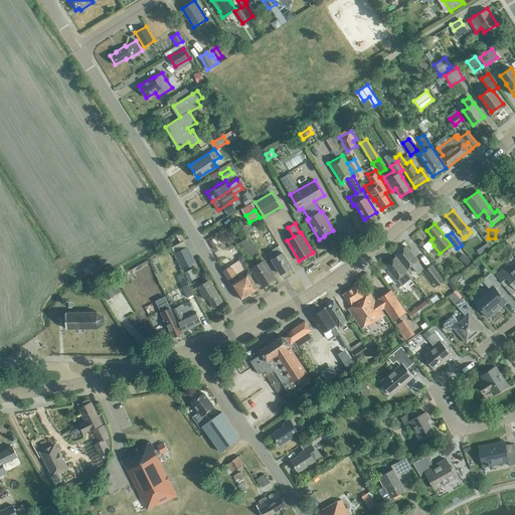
[(246,252),(255,246),(248,236),(239,242),(246,252)]
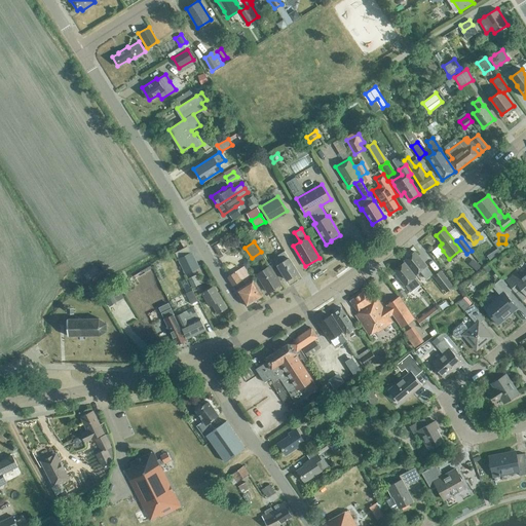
[(287,279),(298,272),(289,258),(288,258),(284,251),(277,255),(282,262),(277,265),(287,279)]
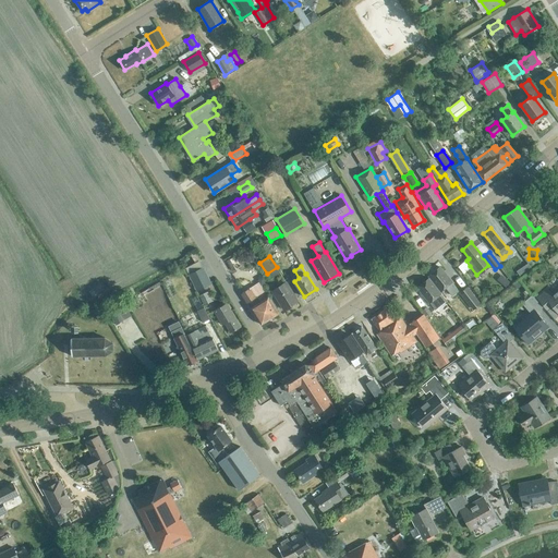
[(204,267),(189,275),(196,291),(211,283),(204,267)]
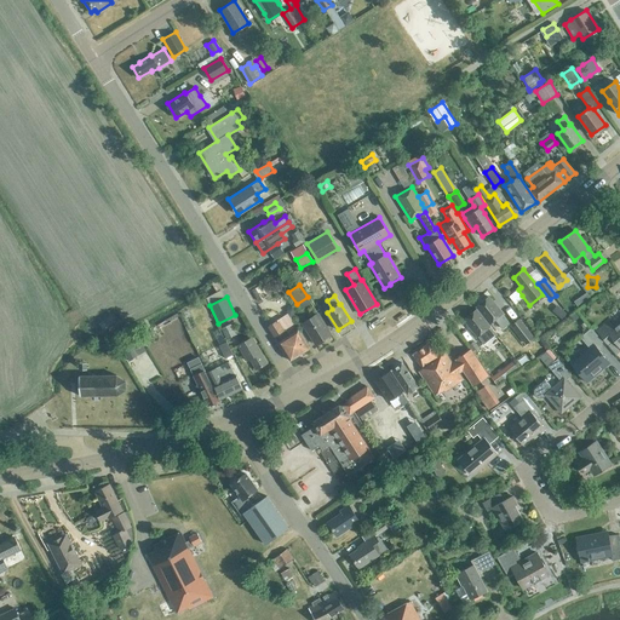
[(311,303),(308,297),(297,304),(300,310),(311,303)]
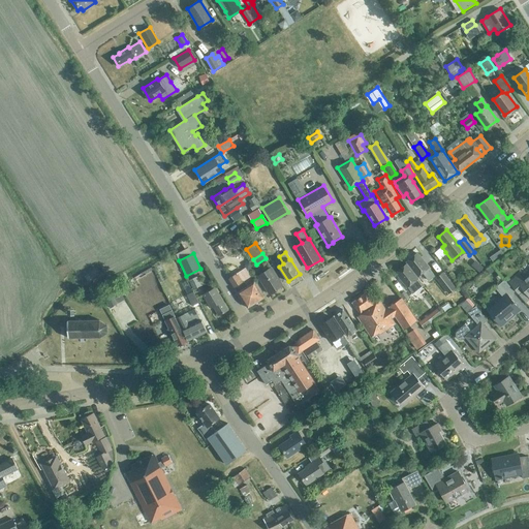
[(416,253),(406,261),(407,262),(412,269),(411,271),(416,277),(417,276),(422,272),(429,280),(434,276),(428,268),(416,253)]
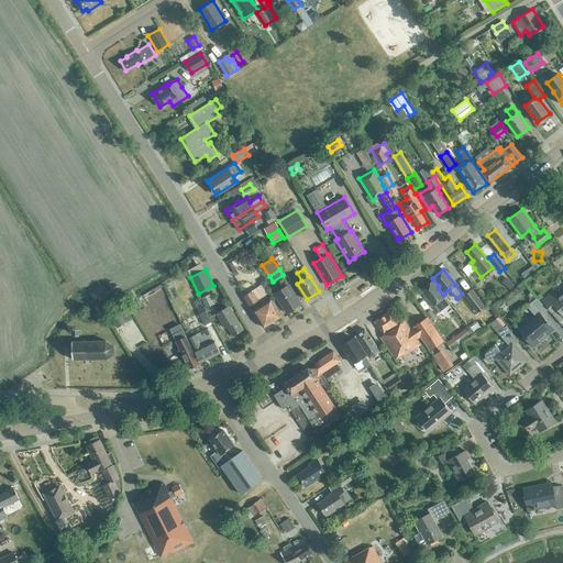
[(501,283),(511,290),(515,284),(506,277),(501,283)]
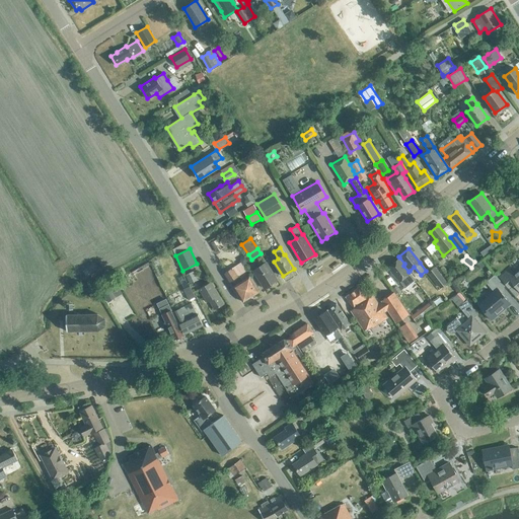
[(398,258),(388,267),(399,281),(404,288),(415,280),(410,273),(409,272),(403,266),(404,264),(399,257),(398,258)]
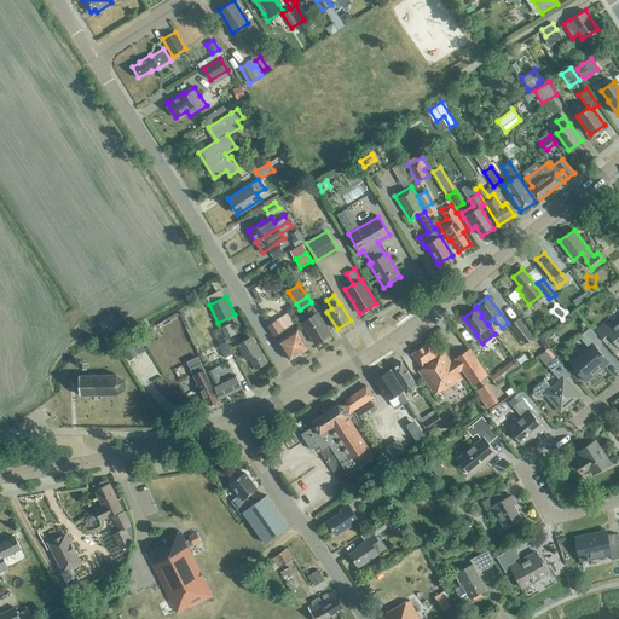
[(314,343),(330,334),(317,312),(301,322),(314,343)]
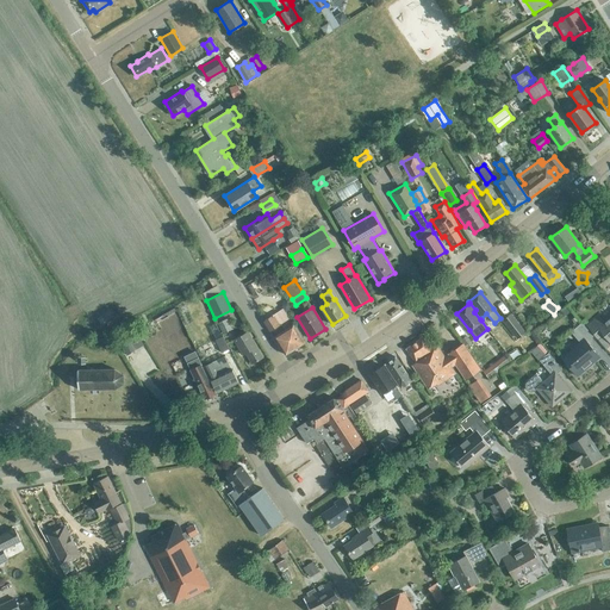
[(524,331),(511,313),(503,319),(517,337),(524,331)]
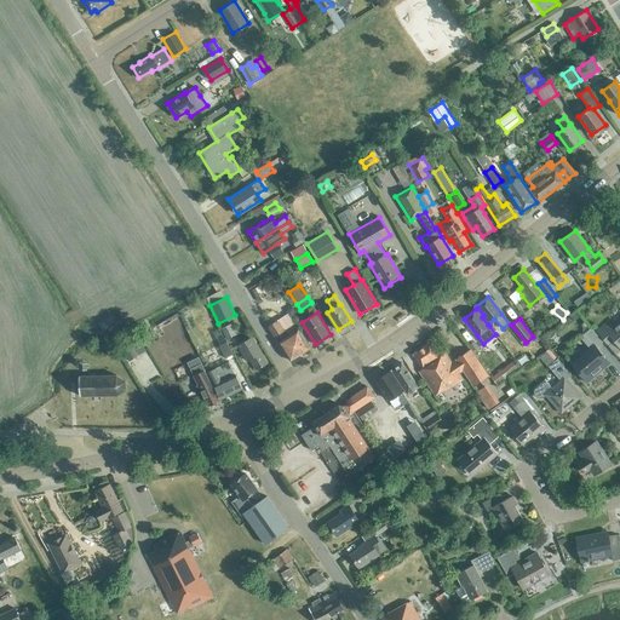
[(290,361),(309,349),(298,329),(290,336),(286,329),(283,331),(277,320),(268,326),(290,361)]
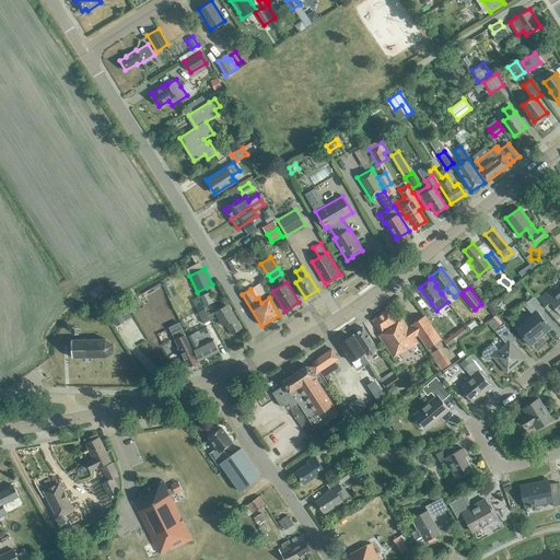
[(559,291),(555,296),(549,290),(539,299),(549,310),(553,306),(559,313),(559,291)]
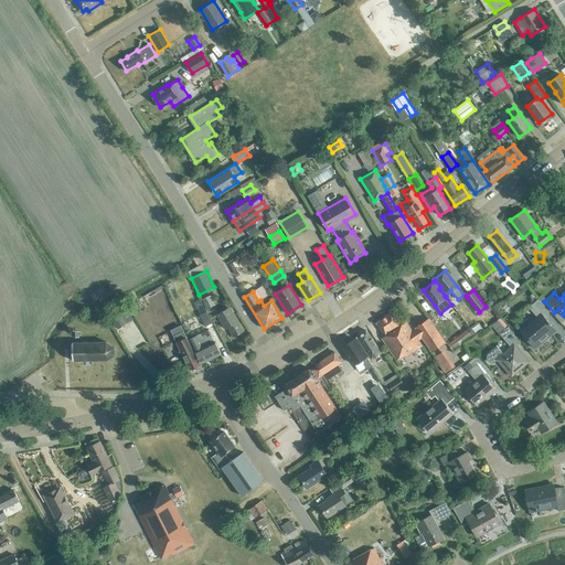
[(206,309),(214,305),(210,295),(202,299),(206,309)]
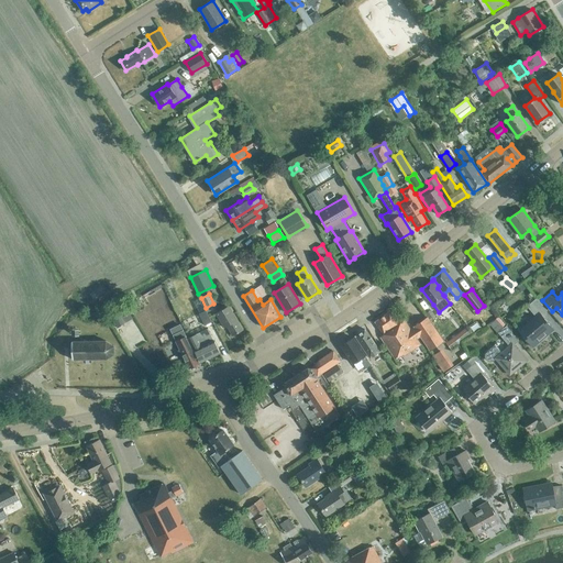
[(553,331),(553,330),(541,316),(547,310),(537,298),(527,306),(536,316),(519,329),(517,326),(516,327),(533,348),(533,346),(552,330),(553,331)]
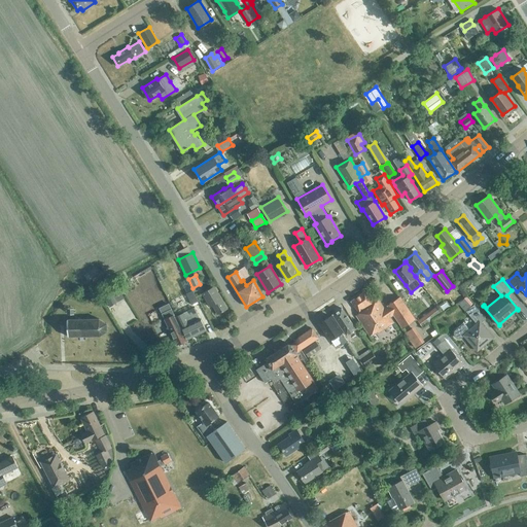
[(217,314),(226,309),(213,286),(202,293),(210,307),(212,305),(217,314)]
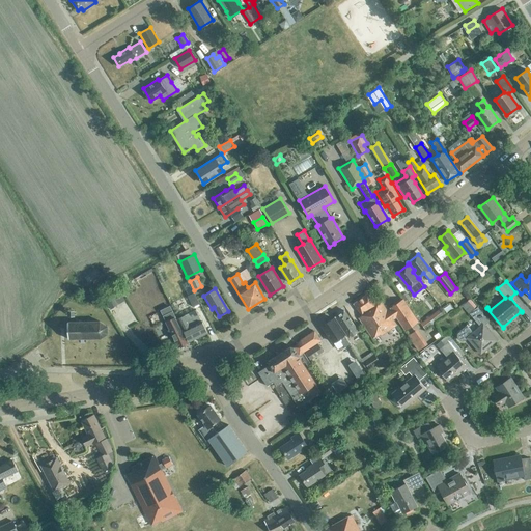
[(412,306),(416,302),(409,291),(403,296),(412,306)]
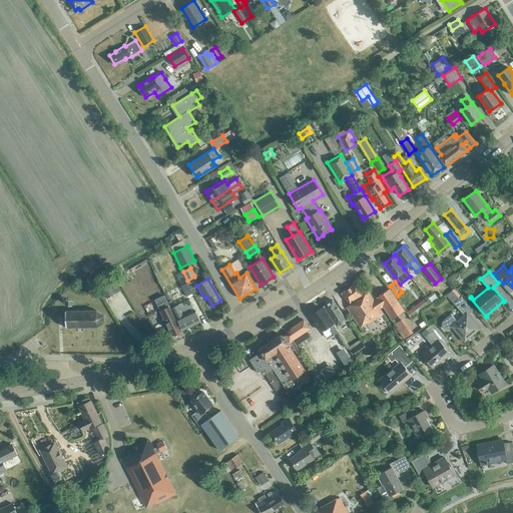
[(186,297),(192,294),(187,283),(181,286),(186,297)]
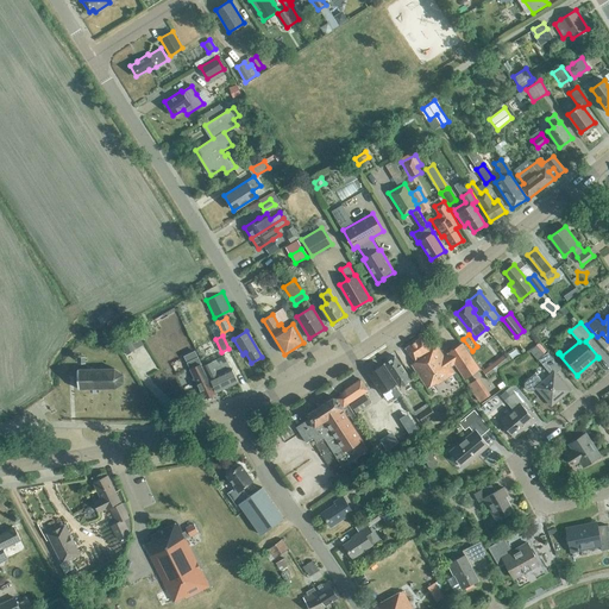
[(406,349),(415,362),(410,364),(427,388),(435,383),(437,384),(454,372),(450,366),(454,363),(465,378),(479,369),(463,343),(447,353),(449,355),(444,357),(437,346),(431,350),(421,337),(406,349)]
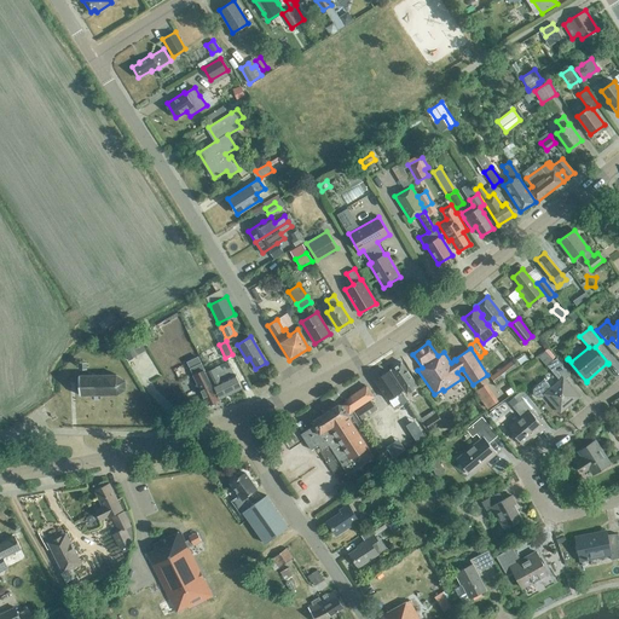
[(207,404),(218,399),(202,366),(207,364),(202,354),(189,360),(196,374),(194,375),(197,383),(196,385),(197,389),(200,388),(207,404)]
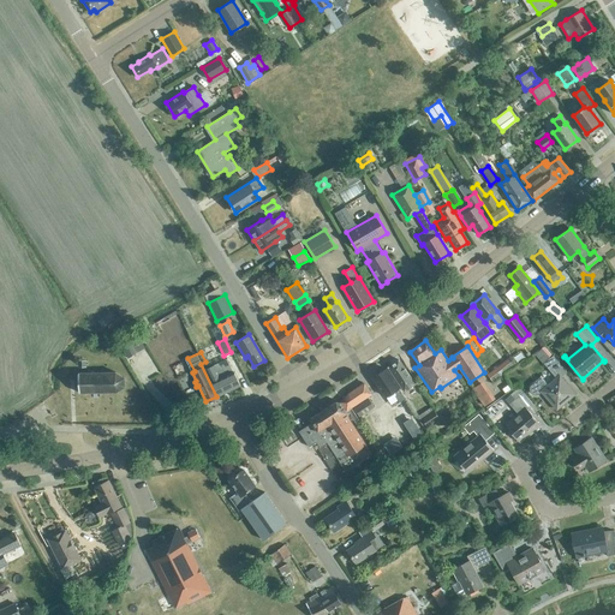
[(556,408),(574,393),(561,377),(567,371),(553,356),(544,364),(556,377),(548,386),(541,377),(532,384),(530,387),(530,390),(531,393),(533,394),(537,394),(539,393),(542,392),(556,408)]
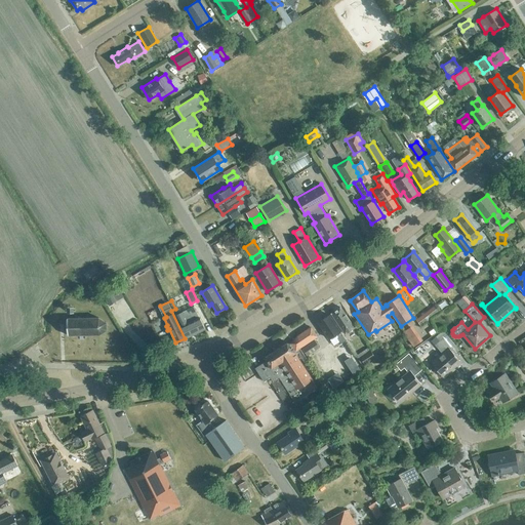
[(183,312),(175,315),(187,337),(194,334),(205,329),(197,312),(194,307),(183,312)]
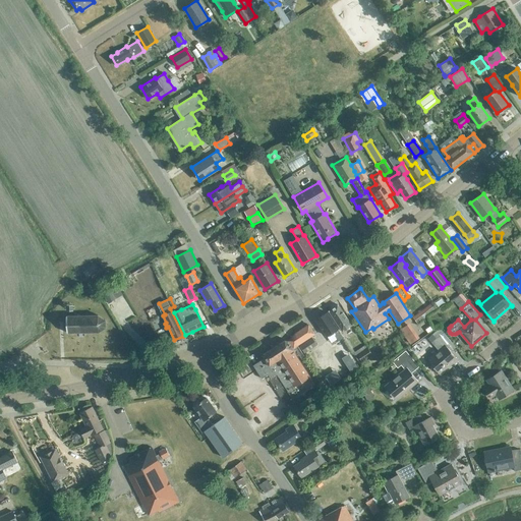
[(342,331),(351,325),(338,304),(329,310),(342,331)]
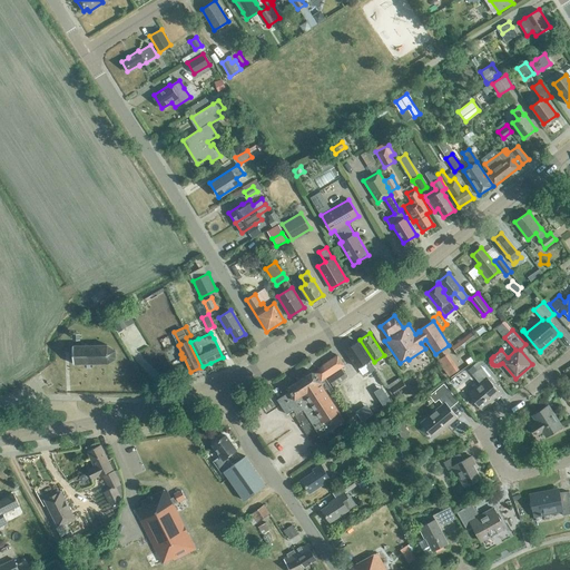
[(459,341),(451,346),(457,353),(464,347),(459,341)]
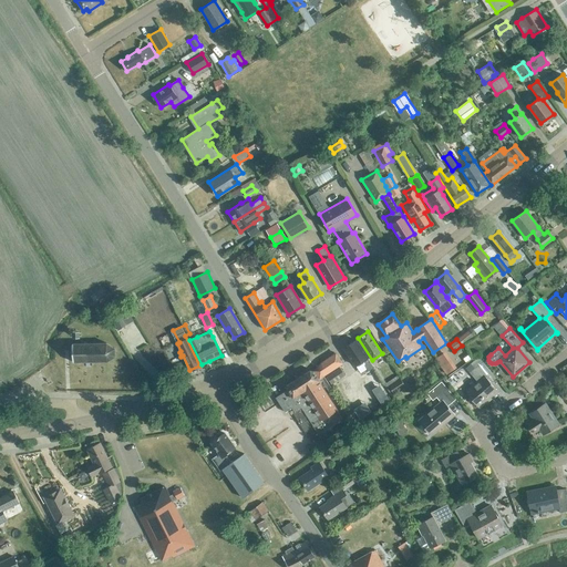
[(356,340),(343,348),(356,366),(360,373),(367,369),(368,371),(373,367),(367,358),(368,358),(356,340)]
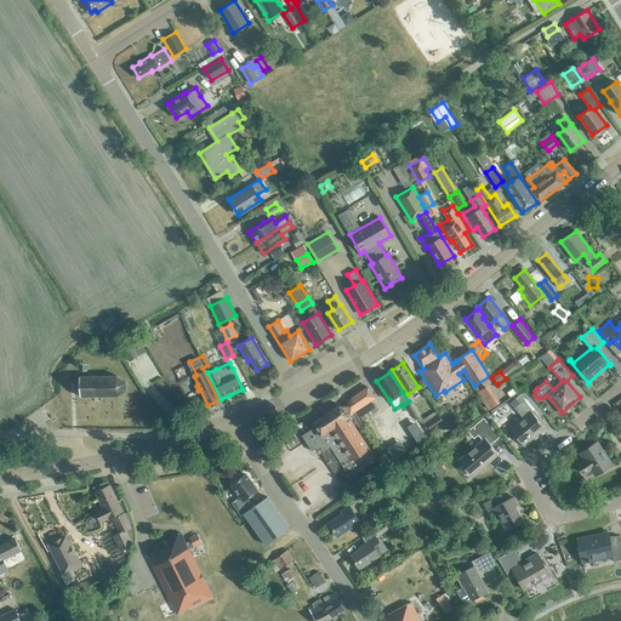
[(117,396),(126,389),(125,381),(117,375),(79,376),(79,387),(80,397),(117,396)]
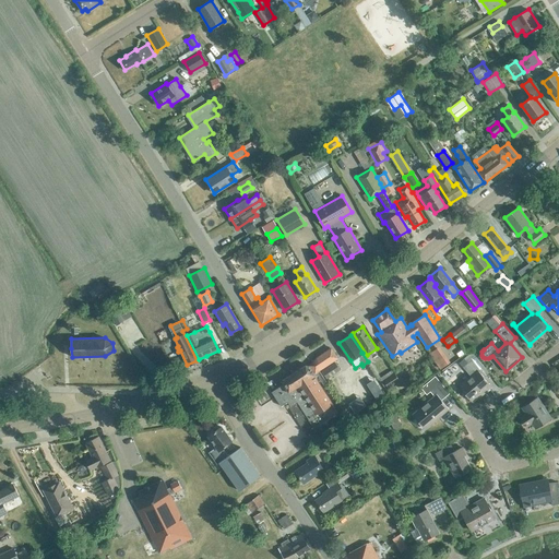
[(454,343),(459,348),(466,343),(462,337),(454,343)]
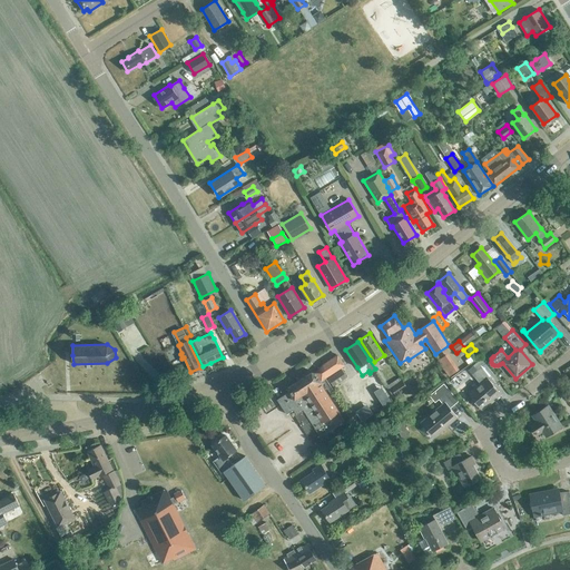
[(454,371),(463,363),(451,349),(442,356),(454,371)]
